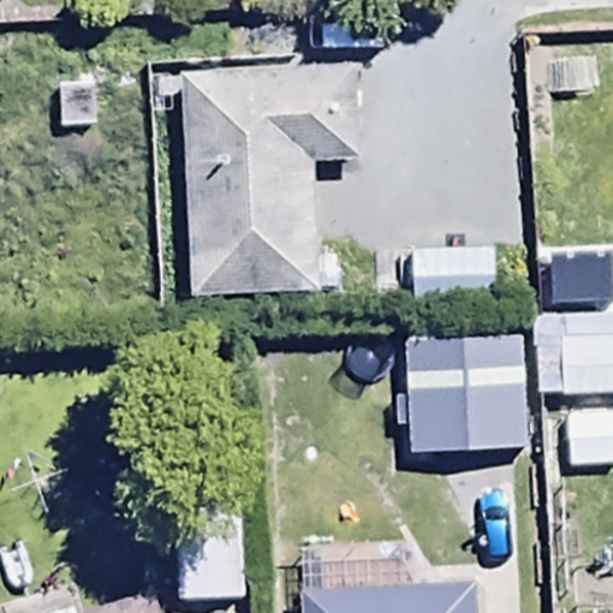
[(358,61),(180,71),(192,292),(321,285),(315,160),(363,158),(358,61)]
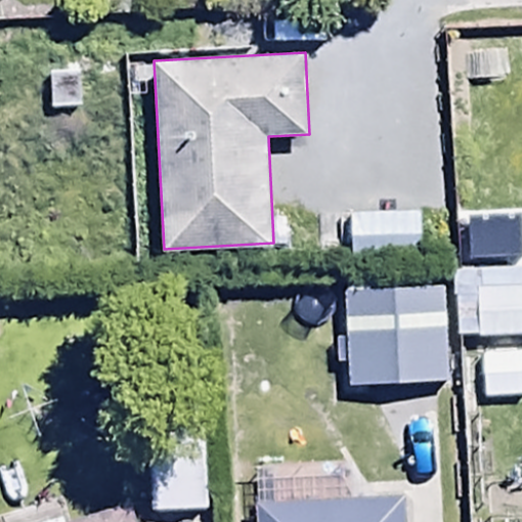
[(521,264),(475,265),(476,292),(455,293),(457,337),(521,335),(521,264)]
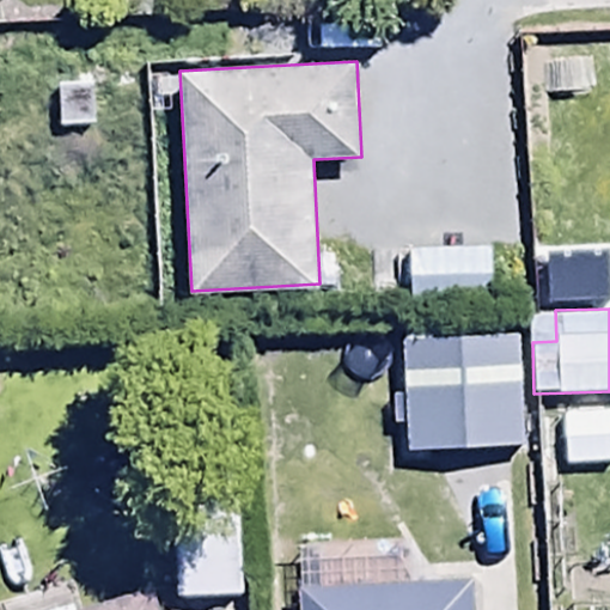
[(513,342),(457,345),(461,443),(518,440),(513,342)]
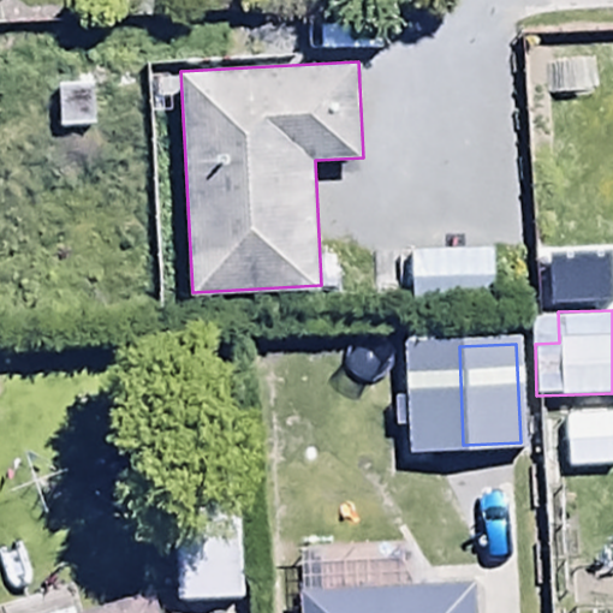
[(177,507),(177,600),(236,599),(236,506),(177,507)]
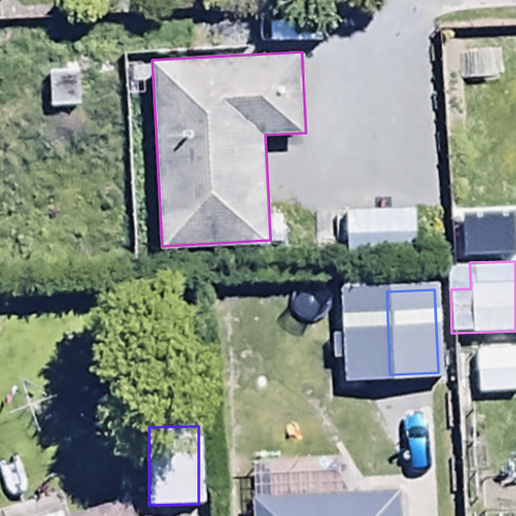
[(403,515),(403,487),(252,493),(252,515),(403,515)]
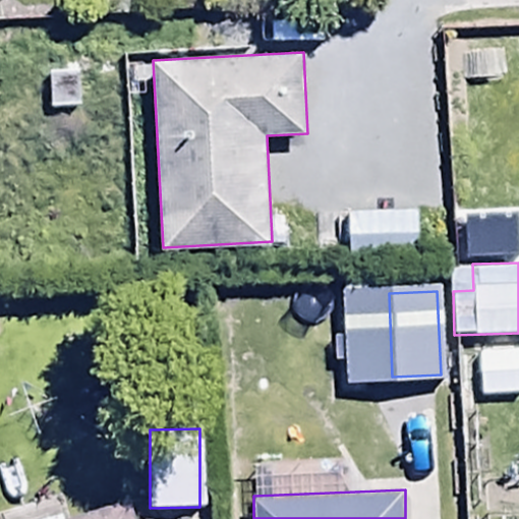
[(134,518),(129,498),(67,515),(63,499),(0,516),(0,518),(134,518)]
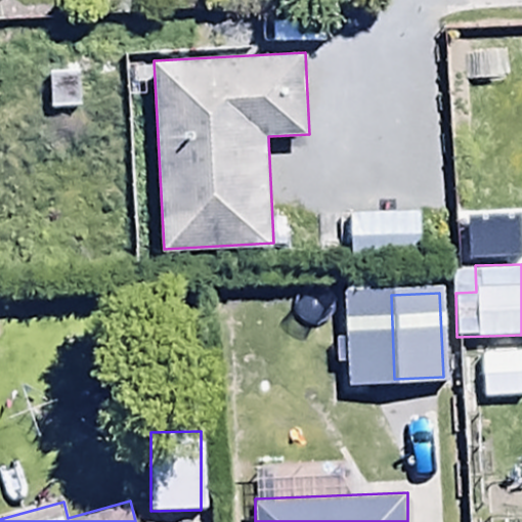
All buildings are outlined.
